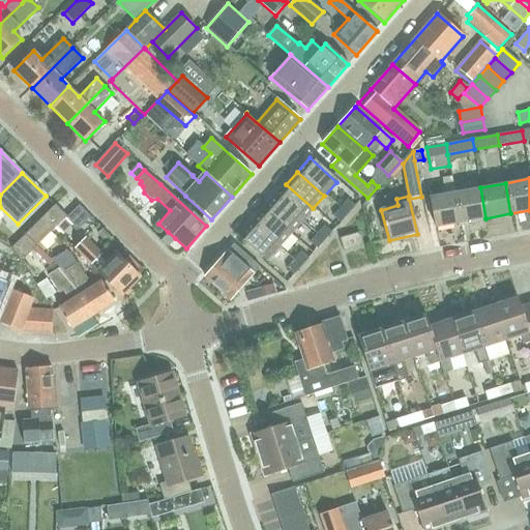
[(274,197),(301,222),(313,208),(286,184),(274,197)]
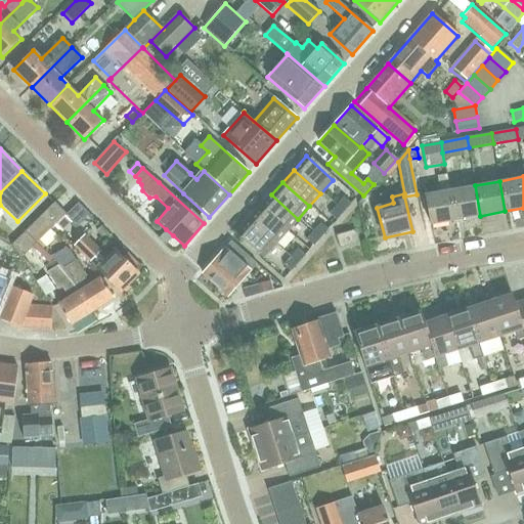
[(480,216),(475,185),(450,190),(455,220),(480,216)]
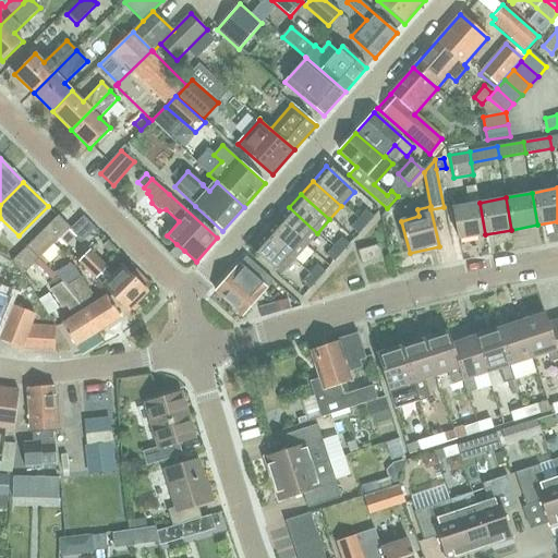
[(485,234),(480,203),(452,207),(458,239),(485,234)]
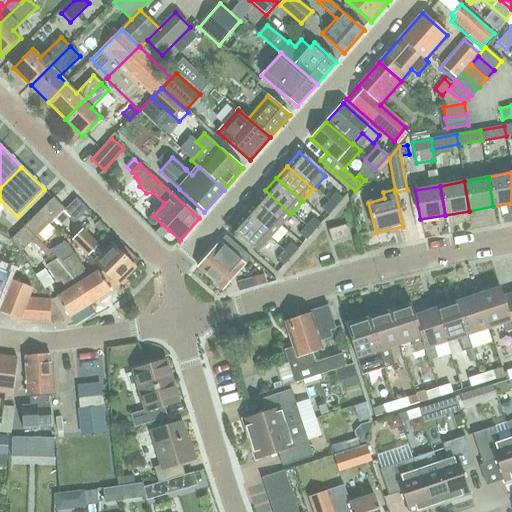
[(254,203),(280,226),(291,214),(265,190),(254,203)]
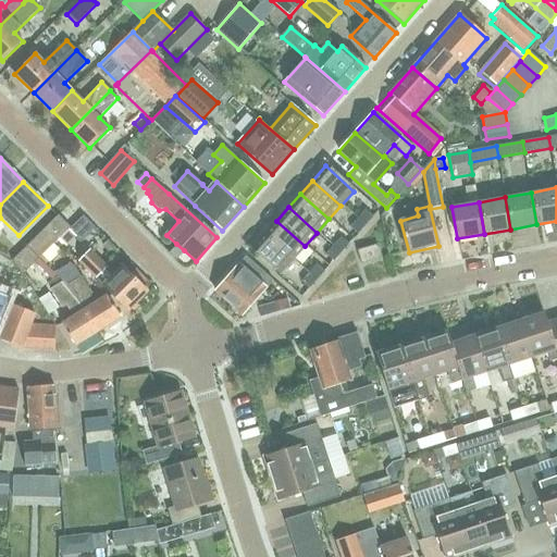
[(366,209),(357,220),(364,226),(373,215),(366,209)]
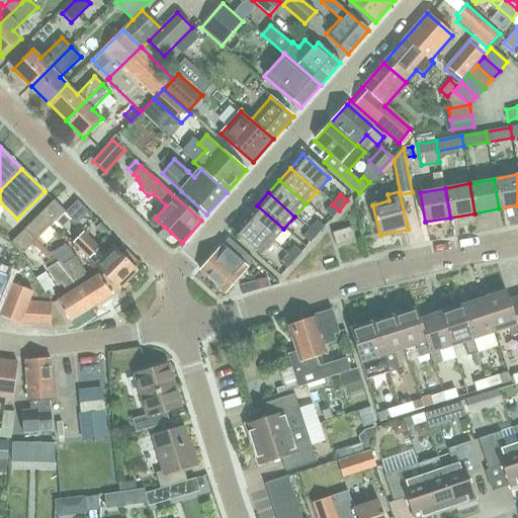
[(19,255),(55,222),(64,212),(65,211),(53,199),(10,243),(19,255)]
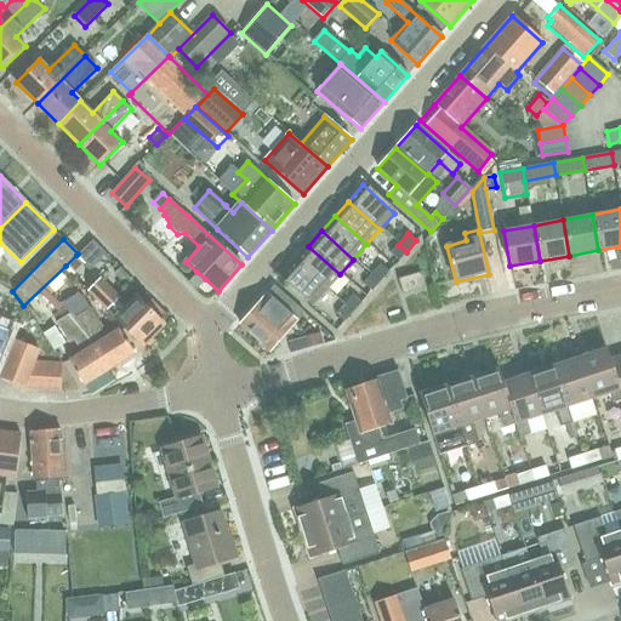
[(78,254),(77,255),(78,256),(85,263),(90,268),(106,254),(92,239),(78,254)]
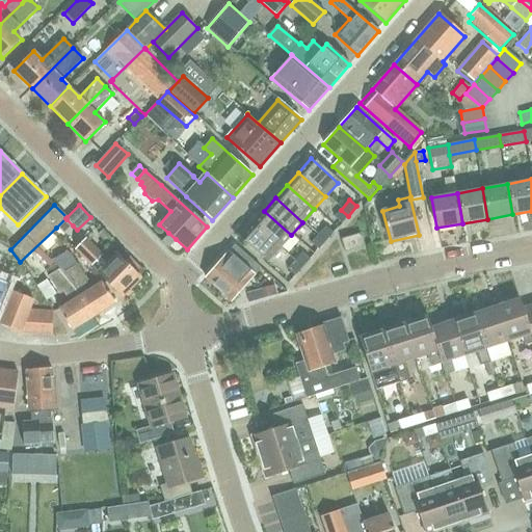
[(348,216),(341,210),(335,217),(341,223),(348,216)]
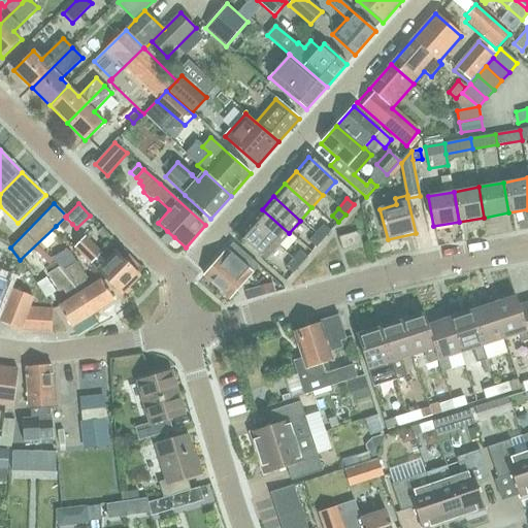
[(251,222),(277,246),(289,233),(262,209),(251,222)]
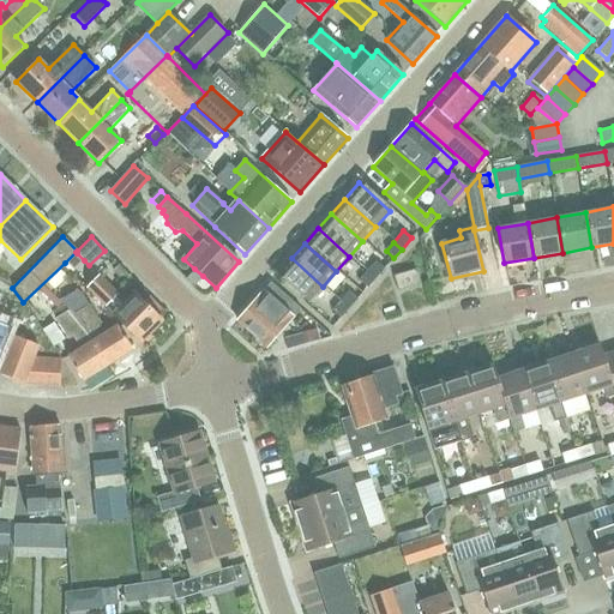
[(77,253),(76,252),(65,263),(73,272),(84,260),(77,253)]
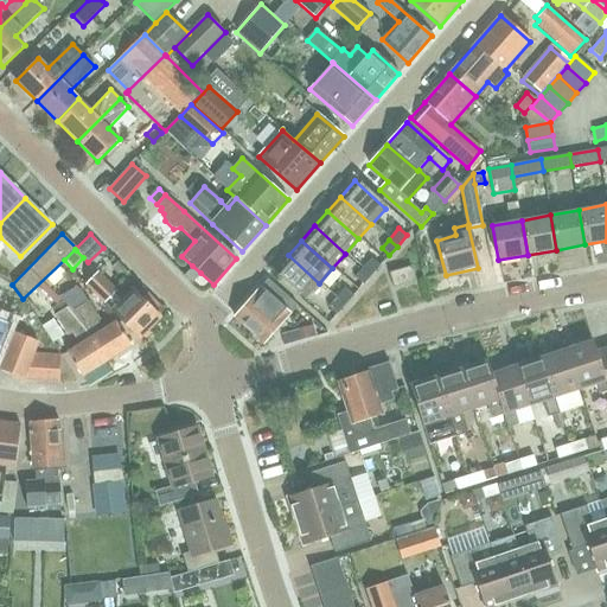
[(319,283),(288,255),(274,272),(305,299),(319,283)]
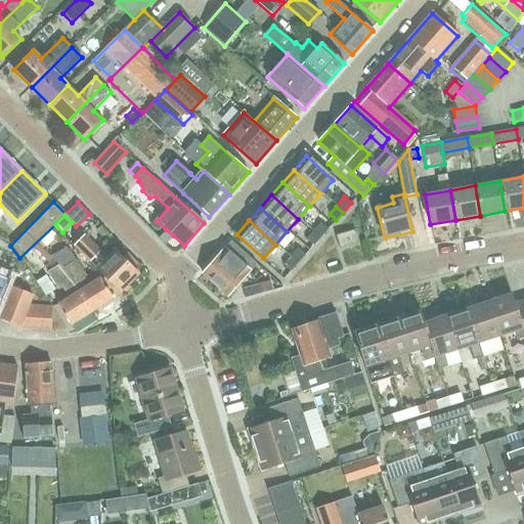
[(321,222),(313,232),(320,238),(329,229),(321,222)]
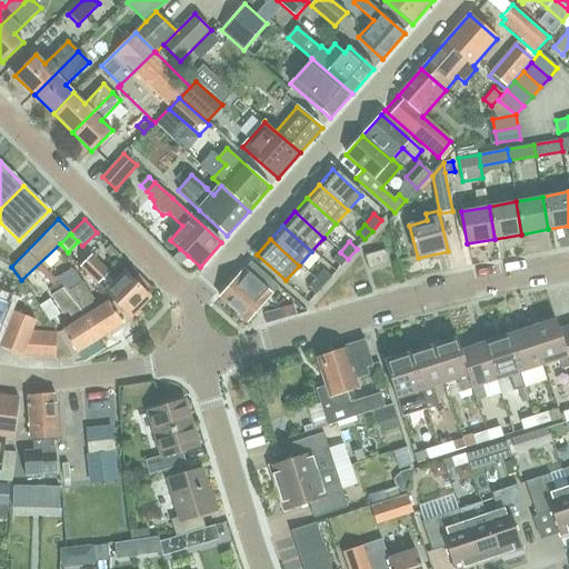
[(110,246),(105,251),(111,258),(117,252),(110,246)]
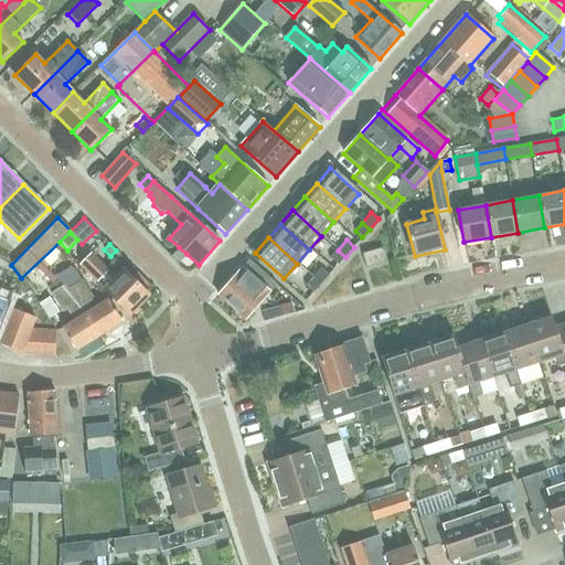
[(179,247),(171,255),(179,263),(187,254),(179,247)]
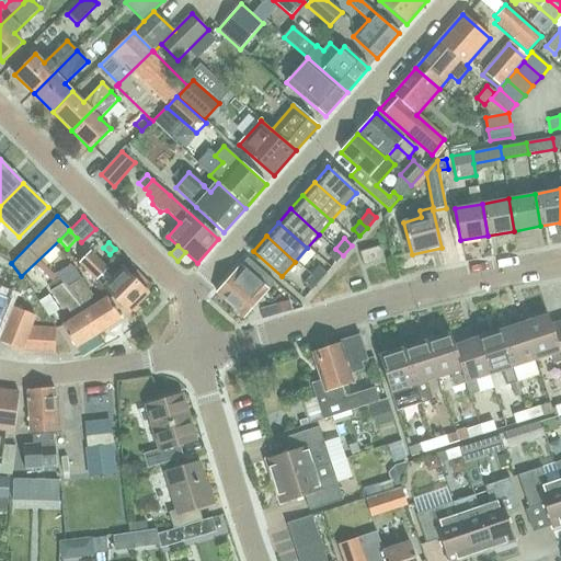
[(364,265),(384,260),(380,247),(361,251),(364,265)]
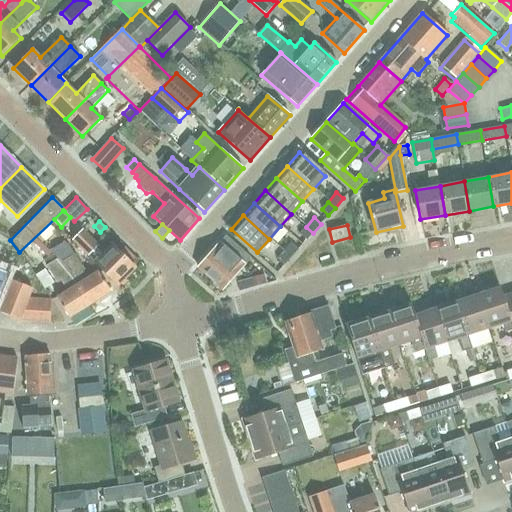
[(313,233),(306,227),(299,234),(306,240),(313,233)]
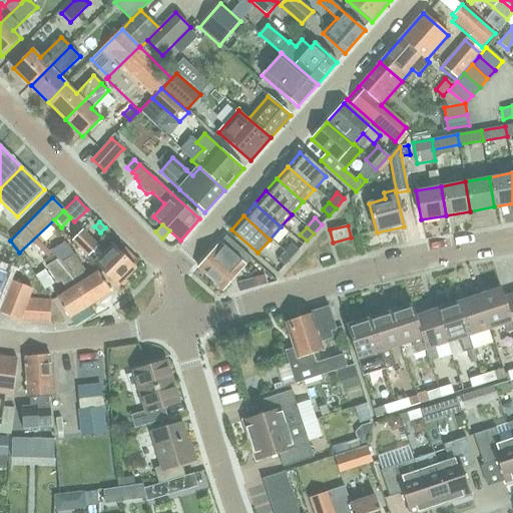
[(118,288),(135,272),(136,270),(130,265),(135,259),(125,248),(119,253),(112,246),(104,253),(91,240),(89,241),(81,233),(73,242),(118,288)]
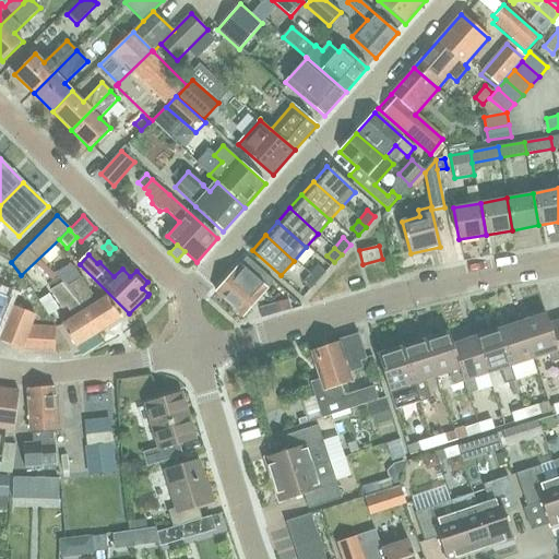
[(242,317),(273,283),(247,260),(240,265),(215,293),(242,317)]
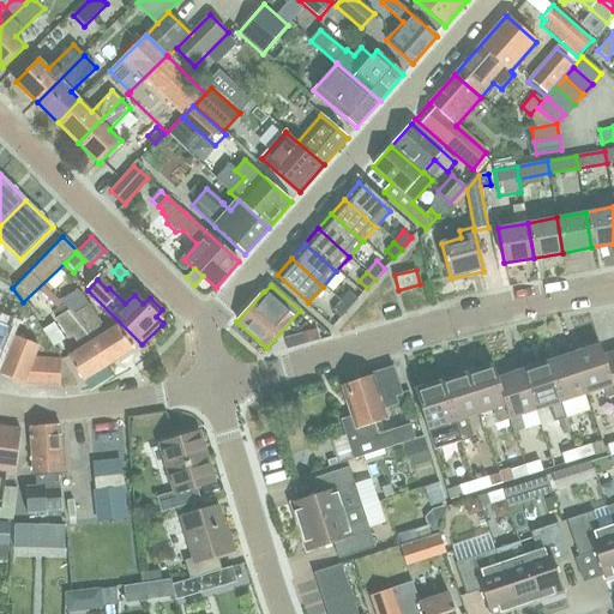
[(349,290),(339,301),(349,309),(357,299),(349,290)]
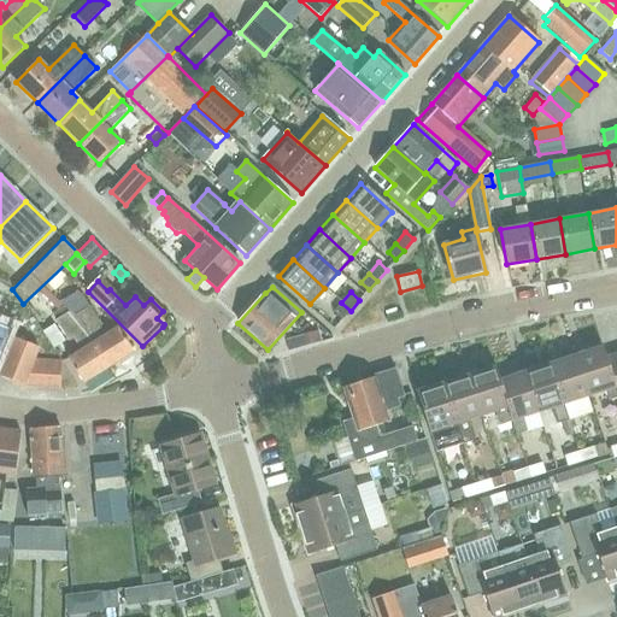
[(351,311),(341,303),(334,312),(342,319),(351,311)]
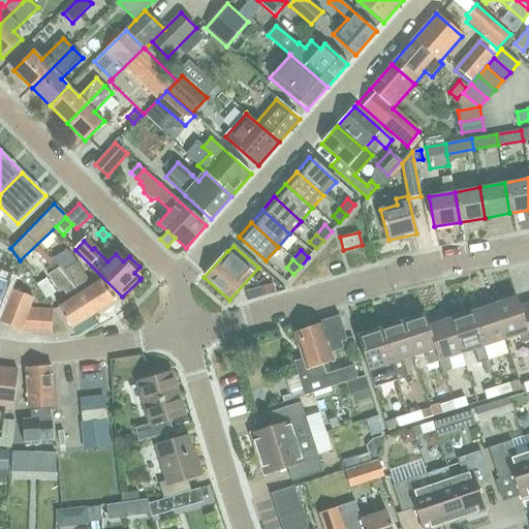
[(60,267),(58,269),(66,278),(95,314),(115,302),(101,282),(90,289),(85,280),(87,279),(76,262),(62,271),(60,267)]
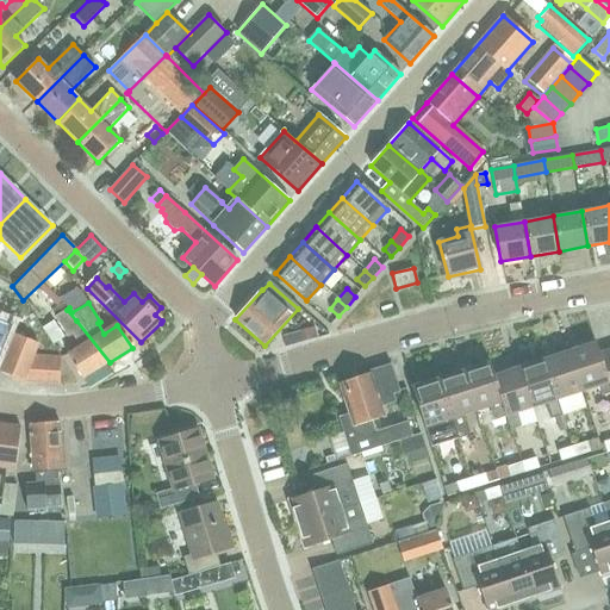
[(61,305),(51,311),(55,317),(64,311),(61,305)]
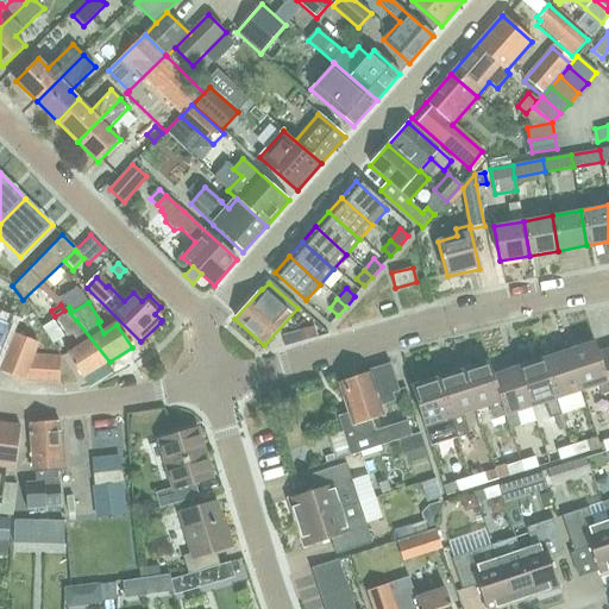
[(82,378),(110,362),(76,320),(67,309),(64,311),(55,316),(68,337),(73,334),(81,347),(68,356),(82,378)]
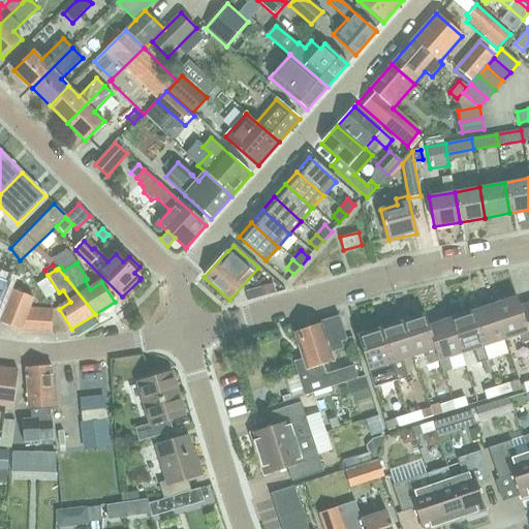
[(0,278),(0,308),(10,282),(0,278)]
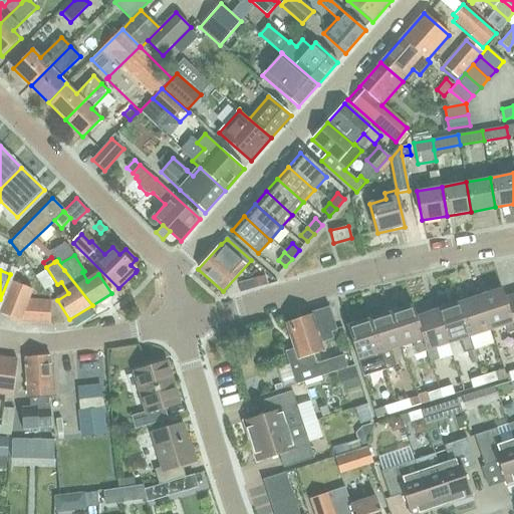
[(266,276),(253,279),(255,288),(256,288),(269,285),(268,284),(266,276)]
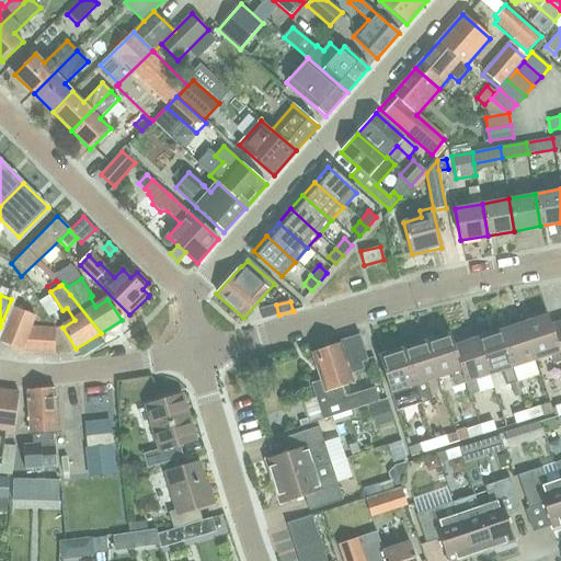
[(276,305),(261,309),(263,319),(278,315),(276,305)]
